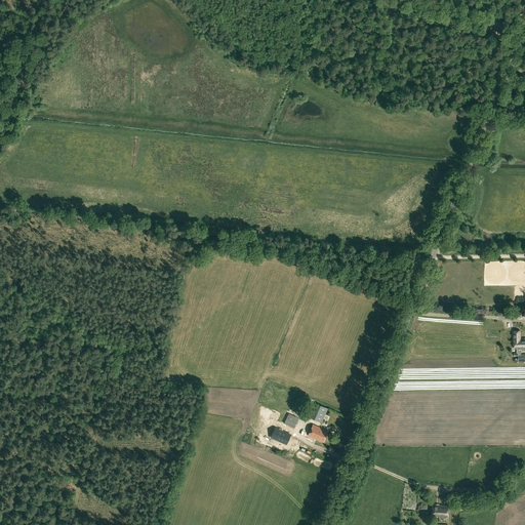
[(524,354),(521,355),(521,349),(524,349),(524,338),(520,338),(520,330),(514,330),(514,349),(517,349),(517,353),(514,353),(514,356),(518,356),(518,361),(524,361),(524,354)]
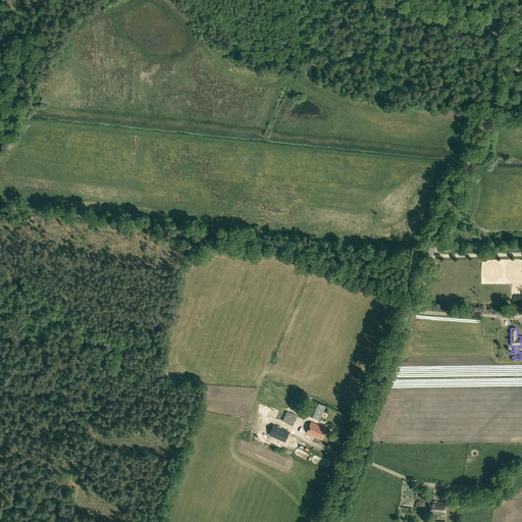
[(325,406),(314,402),(308,415),(319,420),(325,406)]
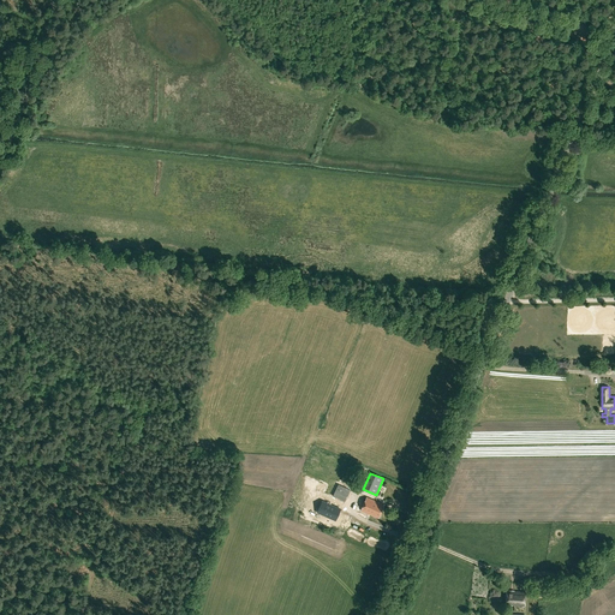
[(377,519),(383,506),(366,497),(360,511),(377,519)]
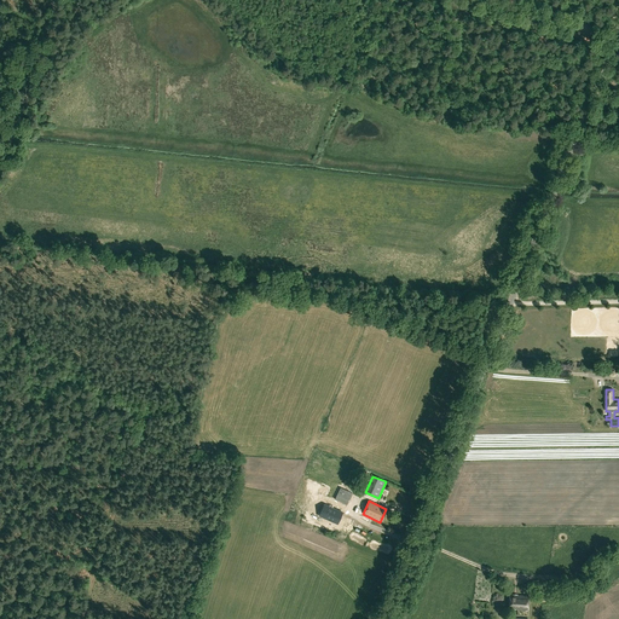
[(343,512),(328,504),(328,505),(324,514),(330,518),(330,519),(339,522),(343,512)]
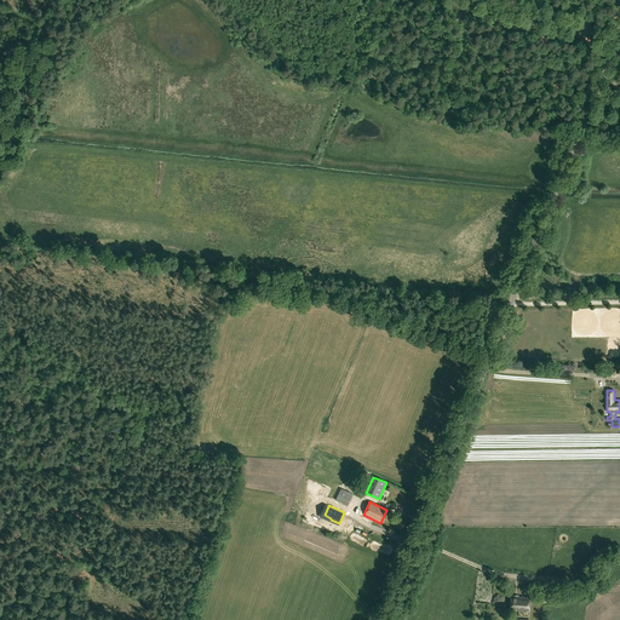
[(338,557),(342,551),(334,546),(331,552),(338,557)]
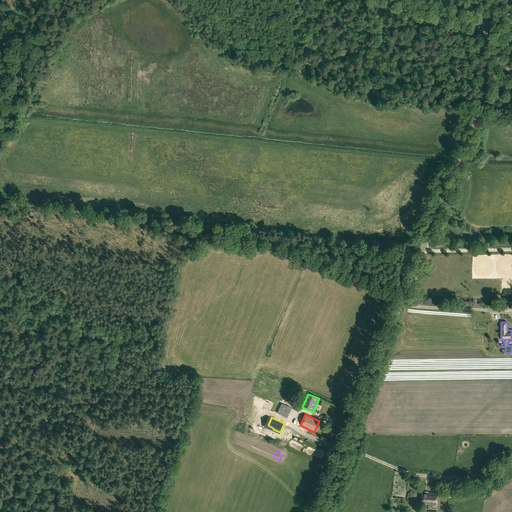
[(437,505),(437,493),(421,492),(421,504),(437,505)]
